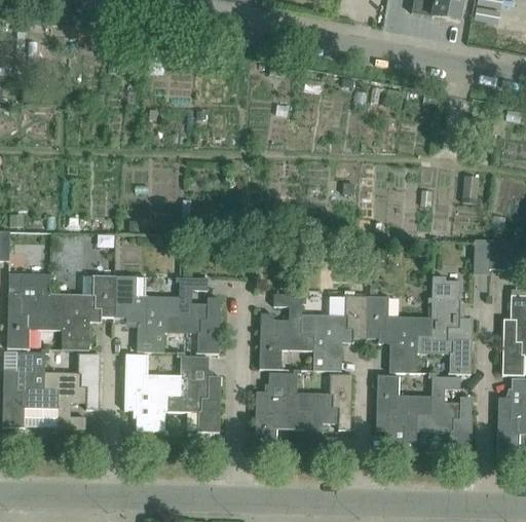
[(411,0),(410,11),(435,15),(437,0),(411,0)]
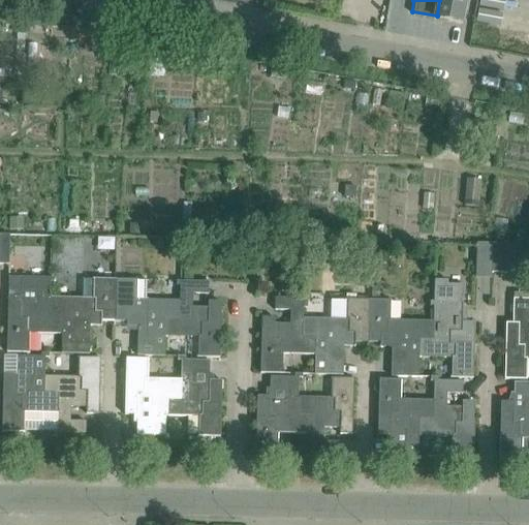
[(439,0),(437,16),(462,21),(465,0),(439,0)]
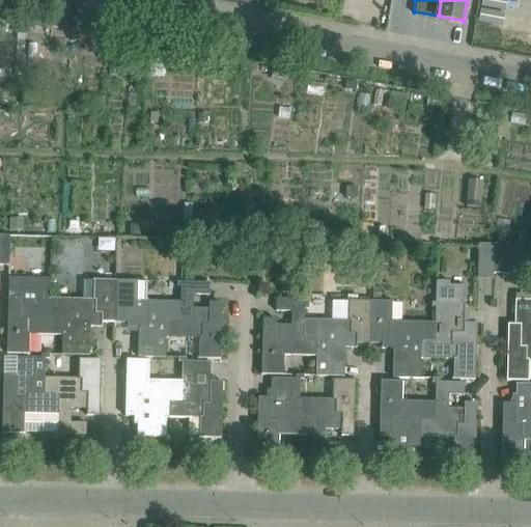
[(15,190),(15,204),(27,204),(27,190),(15,190)]
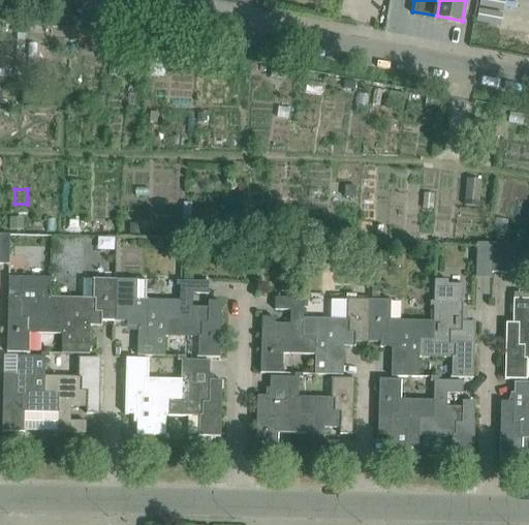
[(9,232),(0,230),(0,259),(8,260),(9,232)]
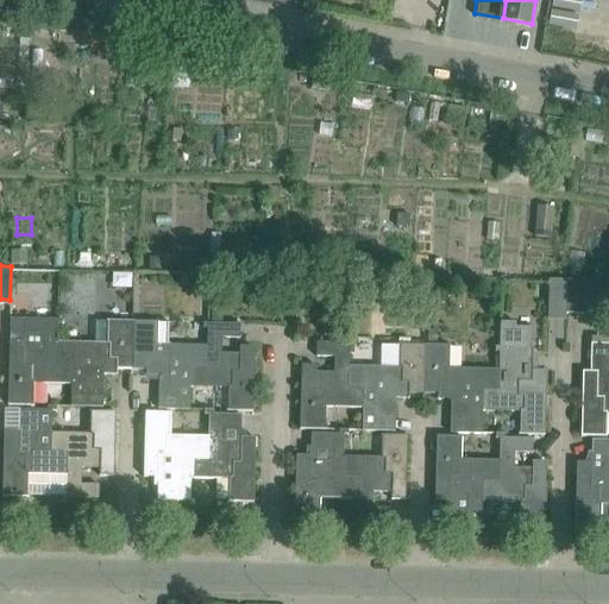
[(566,277),(565,310),(584,310),(585,277),(566,277)]
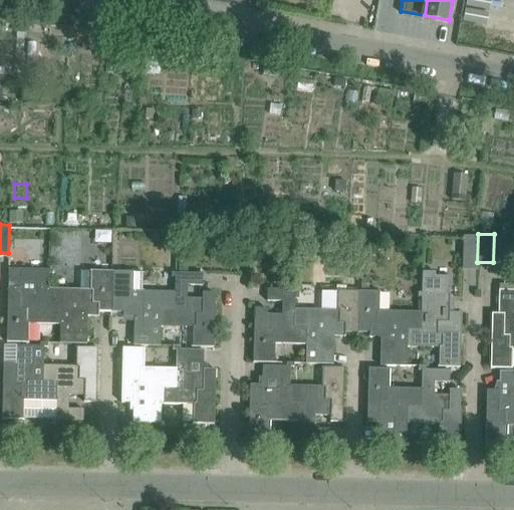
[(48,303),(49,287),(47,287),(48,271),(52,271),(52,267),(21,266),(21,285),(8,285),(7,339),(29,340),(29,339),(28,339),(29,321),(60,322),(61,303),(48,303)]
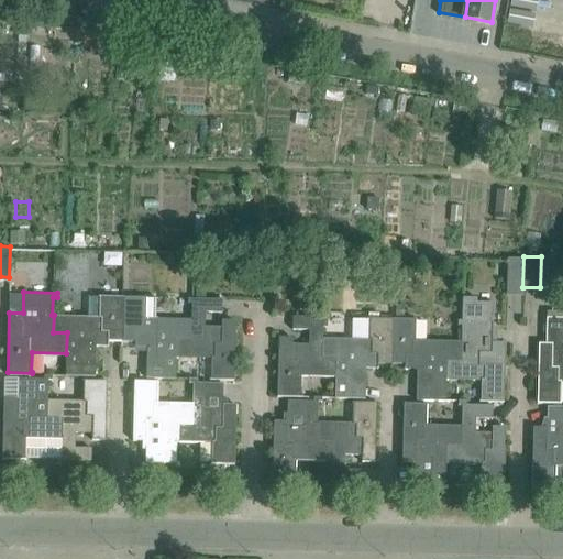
[(462,294),(461,318),(457,318),(456,322),(461,322),(461,339),(462,339),(461,358),(445,358),(445,377),(481,379),(479,397),(478,397),(478,398),(503,399),(505,339),(492,339),(493,299),(476,299),(476,295),(462,294)]
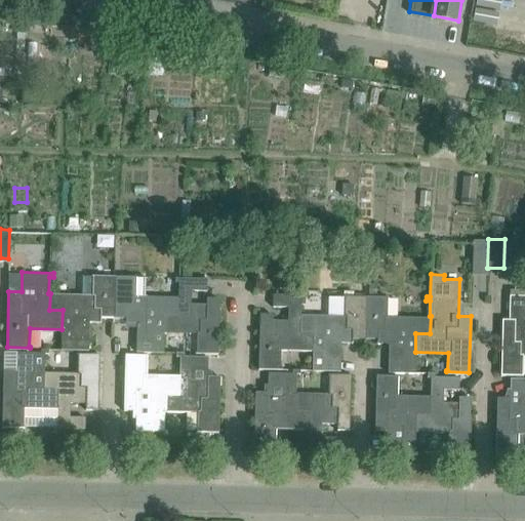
[(113,318),(115,275),(91,275),(91,276),(92,276),(92,294),(50,293),(49,310),(63,310),(62,329),(62,348),(89,349),(90,317),(113,318)]
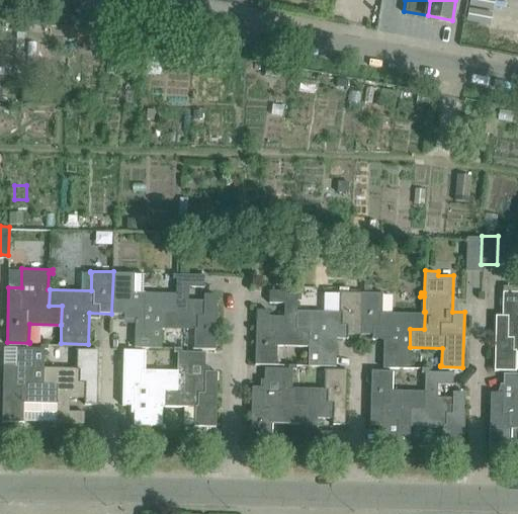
[(177,291),(176,291),(134,290),(134,273),(135,273),(135,272),(113,271),(111,314),(136,314),(136,345),(163,346),(164,328),(164,309),(176,309),(177,291)]
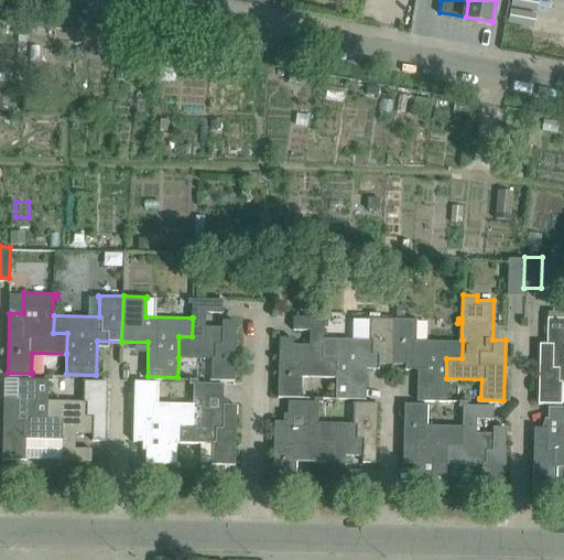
[(223,311),(223,298),(188,297),(188,301),(192,301),(192,318),(193,318),(192,336),(179,336),(179,357),(213,357),(213,377),(212,377),(212,379),(236,379),(237,320),(223,320),(223,326),(206,325),(206,311),(223,311)]
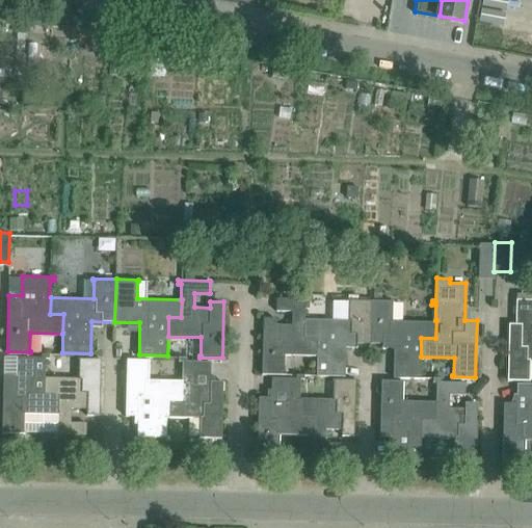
[(304,335),(306,317),(303,317),(304,301),(308,301),(308,298),(276,297),(276,310),(293,310),(292,323),(276,323),(276,317),(263,317),(262,373),(285,373),(285,372),(284,372),(285,353),(317,354),(317,336),(304,335)]
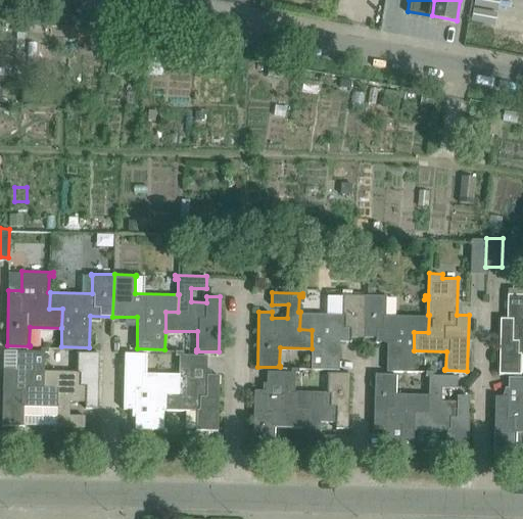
[(522,292),(506,292),(506,308),(508,309),(508,317),(498,317),(497,372),(520,373),(520,371),(519,371),(519,354),(522,352),(522,292)]
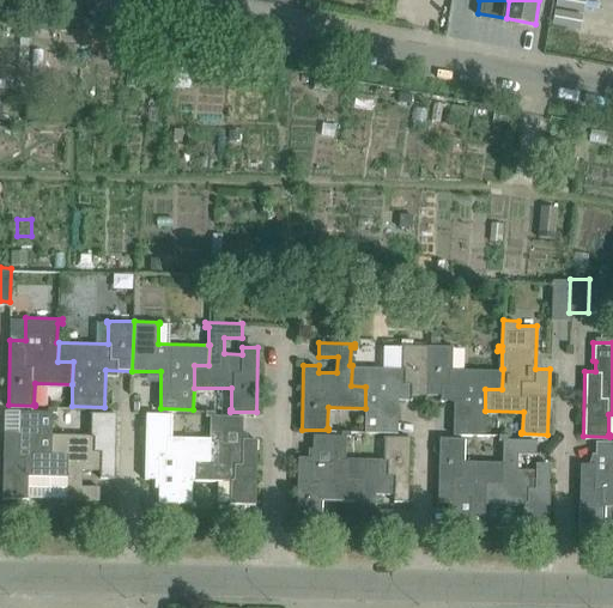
[(425,394),(426,345),(400,344),(400,346),(402,346),(401,366),(352,365),(351,385),(365,387),(365,408),(364,430),(398,431),(399,393),(425,394)]
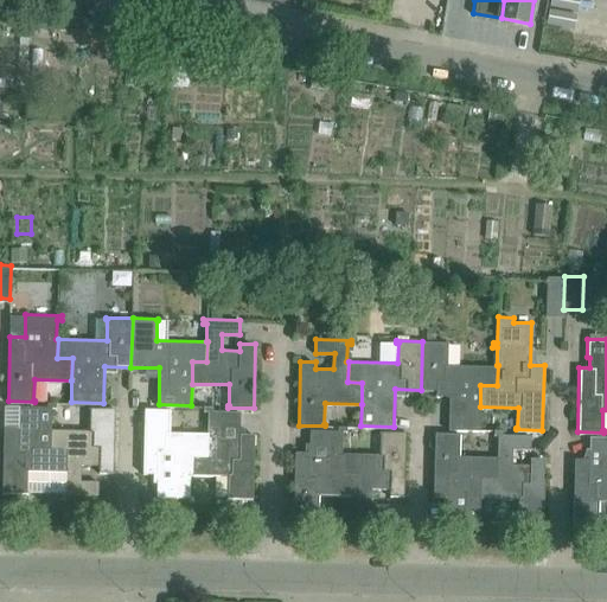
[(498,365),(497,365),(447,364),(447,343),(448,343),(422,341),(421,390),(448,390),(447,428),(479,429),(480,407),(480,385),(497,385),(498,365)]
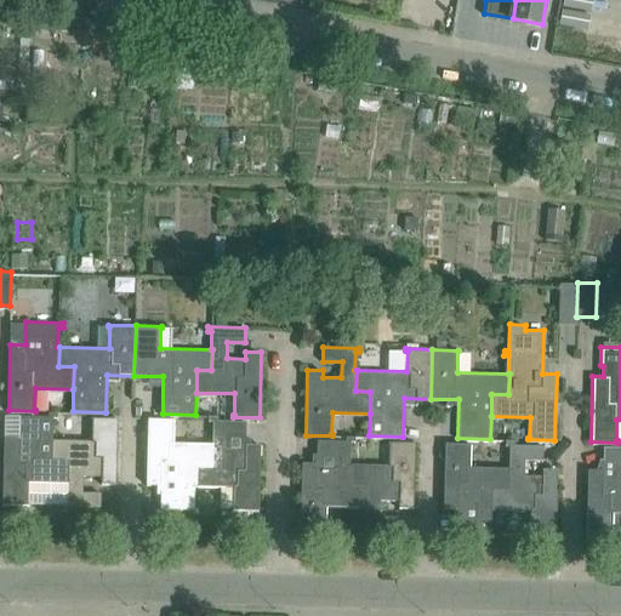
[(51,458),(52,438),(53,416),(57,416),(57,411),(49,411),(47,416),(20,415),(20,429),(39,429),(38,445),(18,445),(20,438),(4,438),(3,503),(29,505),(29,502),(27,502),(28,482),(68,483),(68,460),(51,458)]
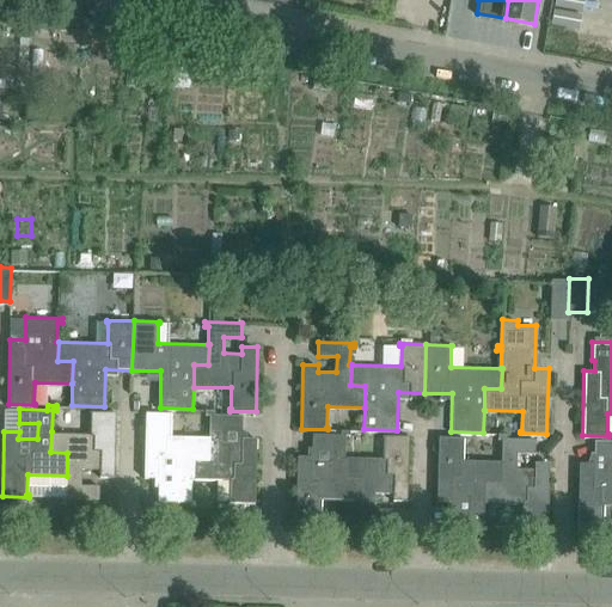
[(90,433),(51,431),(50,452),(67,453),(67,476),(66,497),(98,498),(98,484),(80,484),(80,467),(99,468),(99,476),(114,476),(115,411),(89,410),(89,411),(90,411),(90,433)]
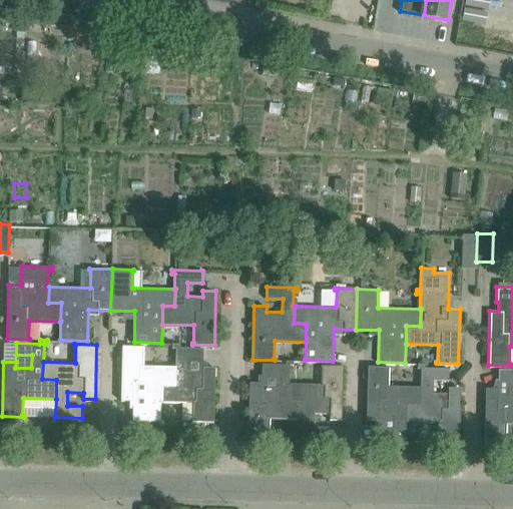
[(175,347),(174,366),(174,382),(161,382),(161,400),(193,401),(192,419),(191,419),(191,420),(213,421),(215,367),(202,366),(202,367),(200,367),(200,359),(202,359),(202,348),(178,347),(178,344),(171,344),(171,347),(175,347)]
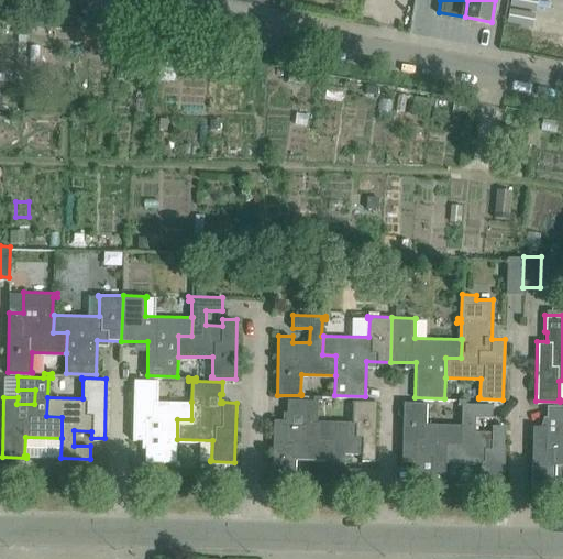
[(132,438),(146,438),(146,459),(176,460),(177,439),(177,419),(191,419),(191,402),(156,401),(157,381),(158,381),(158,380),(134,379),(132,438)]
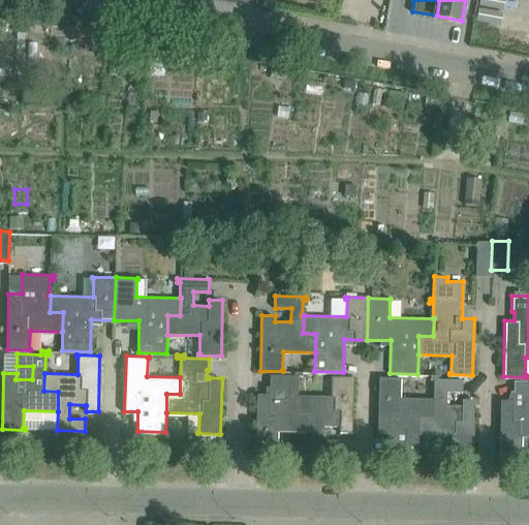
[(298,411),(298,394),(299,374),(302,374),(303,371),(296,371),(296,374),(271,374),(270,385),(273,385),(273,390),(269,394),(257,393),(255,449),(278,450),(278,449),(277,449),(278,430),(310,431),(311,411),(298,411)]
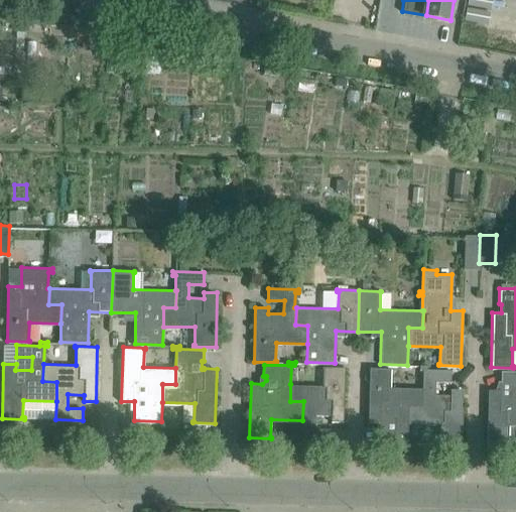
[(323,385),(290,384),(290,401),(303,401),(302,420),(302,439),(330,439),(331,427),(314,427),(314,413),(331,414),(331,420),(343,420),(345,366),(323,365),(323,367),(324,367),(323,385)]
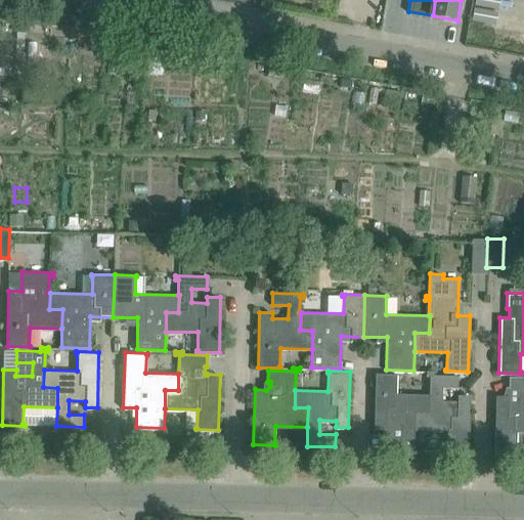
[(430,374),(429,393),(429,410),(416,410),(415,429),(447,430),(447,448),(446,448),(446,449),(469,449),(470,394),(457,394),(457,400),(441,400),(441,386),(457,387),(457,375),(434,375),(434,371),(427,371),(427,374),(430,374)]
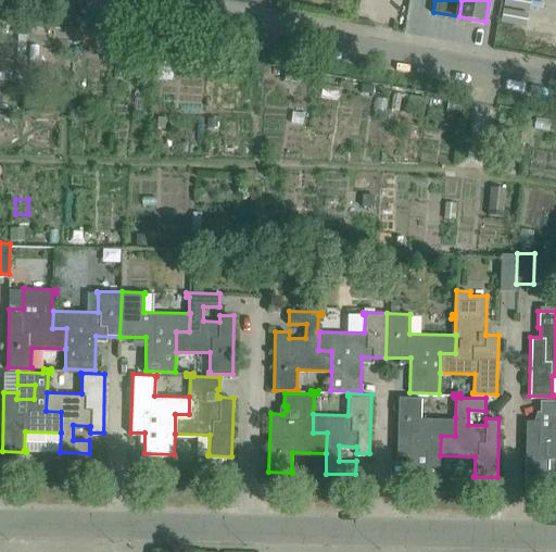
[(399,396),(396,454),(411,454),(411,475),(440,476),(440,455),(441,436),(455,436),(455,417),(420,416),(421,397),(422,397),(422,396),(399,396)]
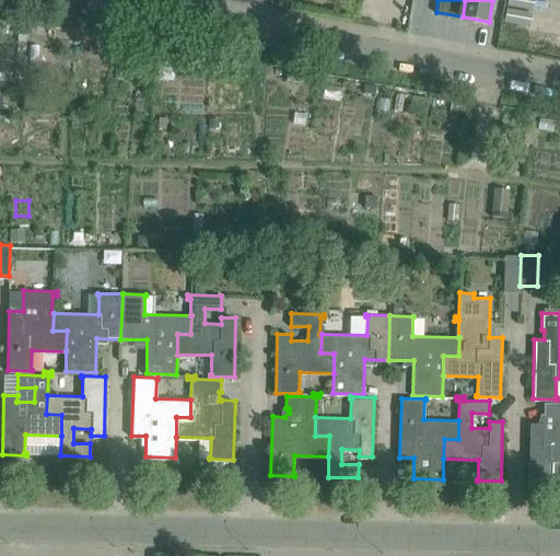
[(559,402),(545,403),(545,415),(539,424),(529,423),(528,482),(553,482),(553,481),(551,481),(551,462),(559,462),(559,402)]
